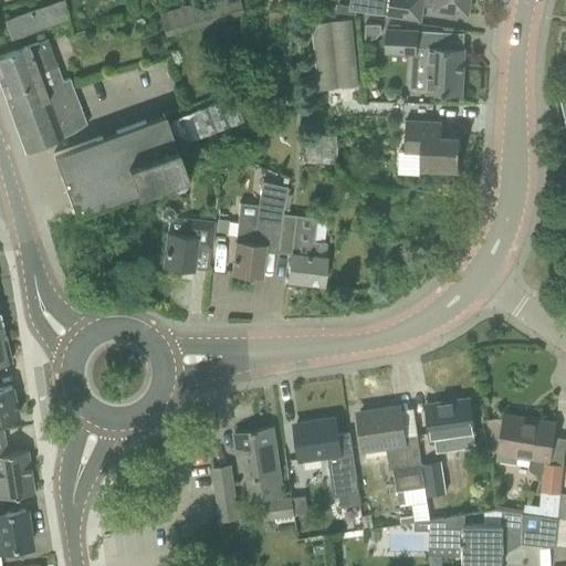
[(207,0),(160,13),(167,37),(245,14),(240,0),(207,0)]
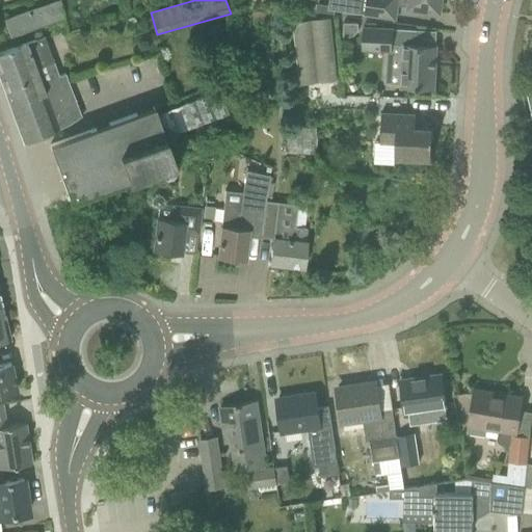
[(329,0),(328,10),(364,15),(395,19),(397,5),(407,7),(406,8),(419,10),(440,14),(441,0),(329,0)]
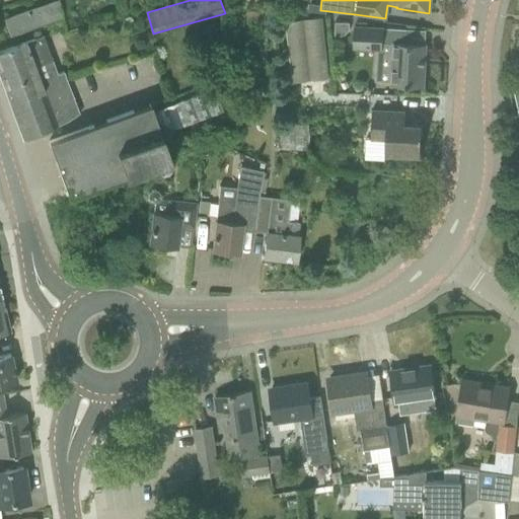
[(10,35),(29,28),(62,16),(58,1),(24,13),(5,20),(10,35)]
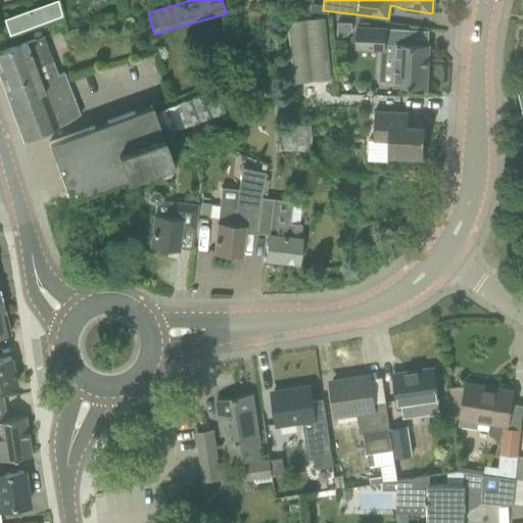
[(288,22),(295,84),(331,80),(325,18),(288,22)]
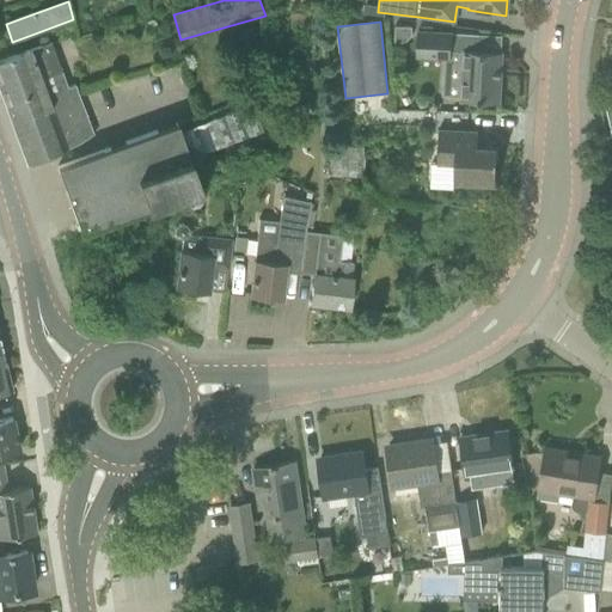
[(411,36),(411,26),(393,26),(393,42),(404,42),(411,36)]
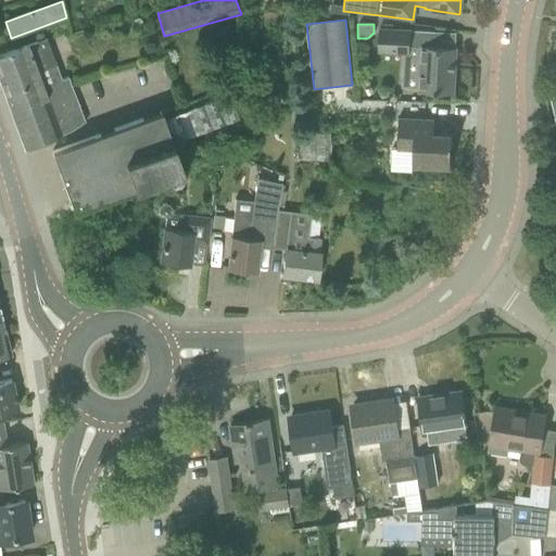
[(379,28),(378,53),(409,54),(409,46),(421,46),(419,88),(419,90),(432,91),(454,92),(456,48),(434,47),(436,32),(414,30),(401,29),(379,28)]
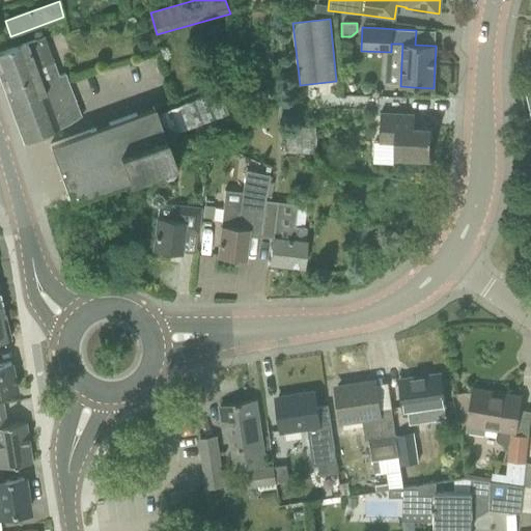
[(40,83),(65,75),(64,74),(58,77),(44,37),(11,49),(0,52),(0,77),(5,91),(24,84),(27,94),(29,93),(31,99),(44,94),(40,83)]
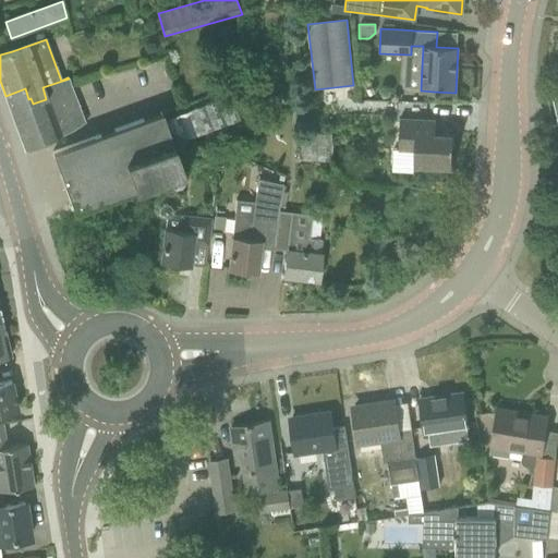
[(5,96),(26,150),(71,131),(84,122),(69,79),(43,87),(46,99),(33,104),(31,98),(28,99),(25,88),(5,96)]
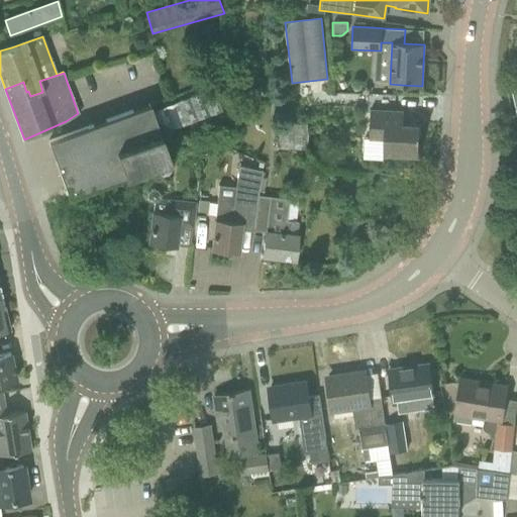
[(67,134),(47,141),(68,197),(87,191),(153,166),(169,160),(161,135),(221,114),(213,90),(151,111),(149,105),(135,110),(67,134)]
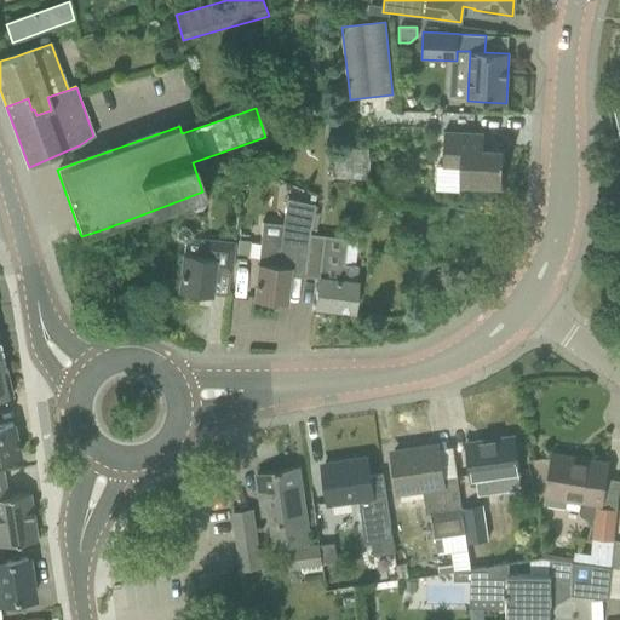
[(459,187),(477,187),(501,188),(504,150),(483,149),(483,135),(459,133),(443,132),(442,167),(460,167),(459,187)]
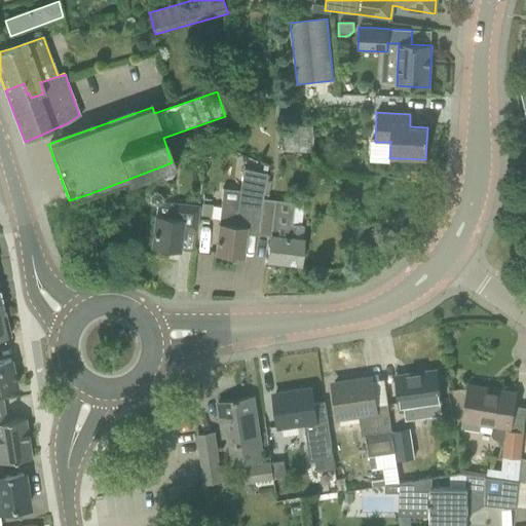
[(217,234),(215,255),(242,258),(246,229),(260,230),(264,200),(262,199),(267,175),(242,168),(239,190),(237,211),(220,208),(218,223),(217,234)]
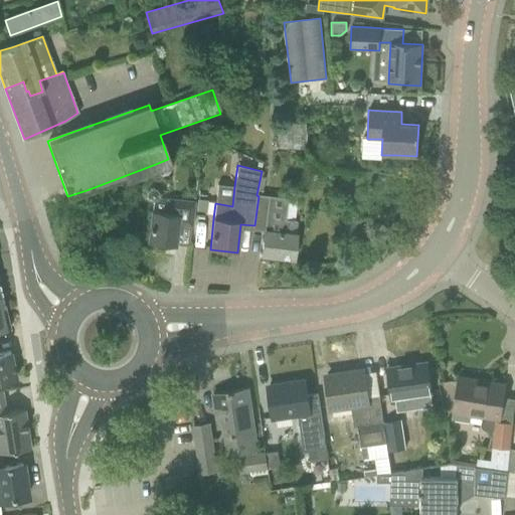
[(259,196),(254,225),(265,226),(261,255),(293,259),(296,235),(295,234),(297,221),(285,220),(288,199),(259,196)]
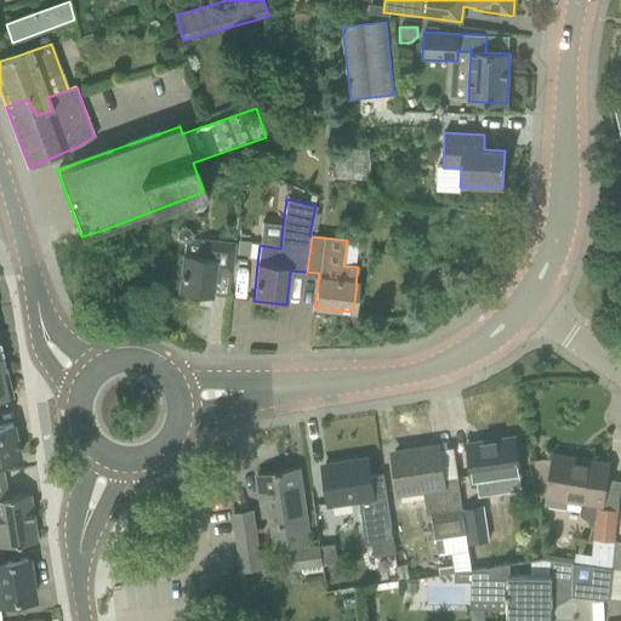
[(200,257),(183,255),(178,294),(211,297),(214,272),(231,274),(234,245),(203,241),(200,257)]
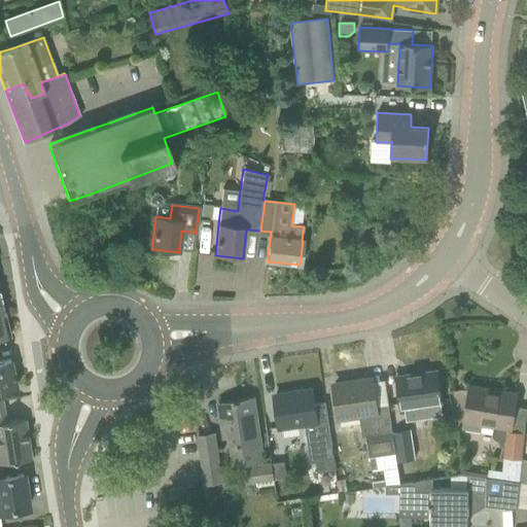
[(0,338),(9,337),(2,302),(0,302),(0,338)]
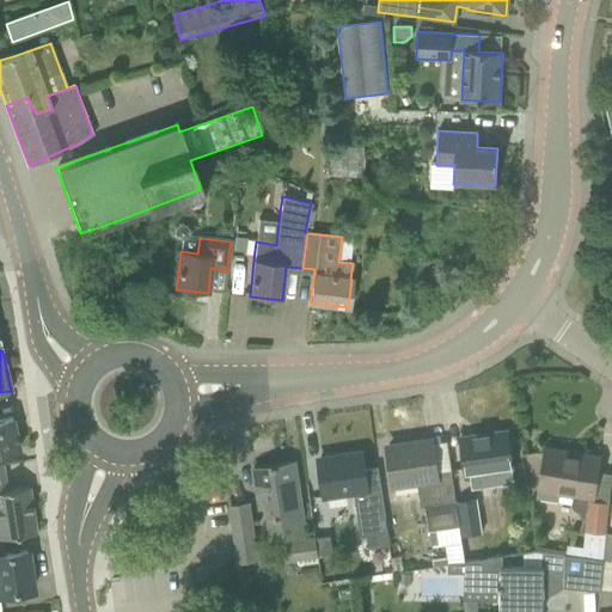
[(0,454),(19,451),(11,417),(0,420),(0,454)]
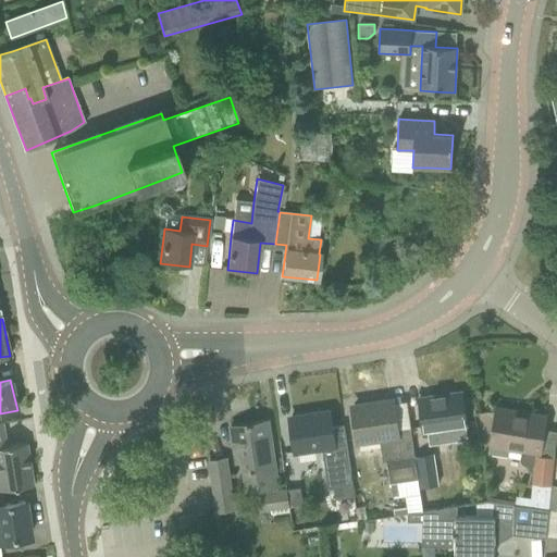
[(469,440),(465,415),(461,393),(419,399),(423,436),(426,435),(429,445),(469,440)]
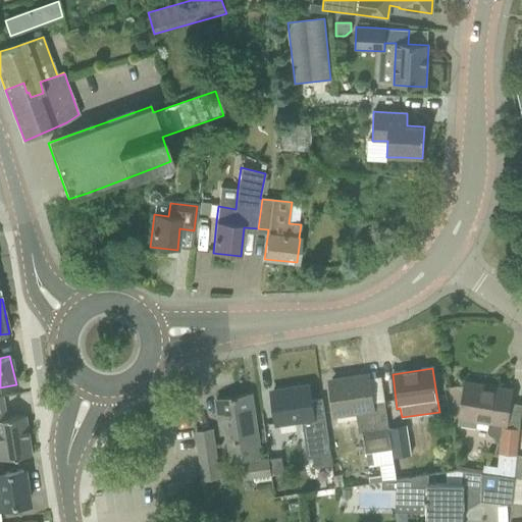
[(356,410),(359,433),(363,433),(366,452),(392,448),(384,400),(372,402),(372,398),(369,377),(330,383),(333,403),(334,413),(356,410)]
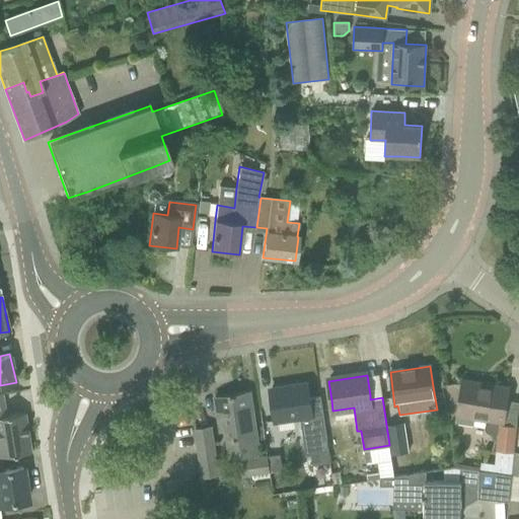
[(456,415),(455,424),(473,427),(475,418),(487,420),(485,430),(486,431),(488,433),(491,435),(499,436),(495,464),(482,462),(480,471),(511,475),(512,475),(513,466),(514,452),(517,428),(502,426),(503,423),(505,408),(506,400),(508,388),(462,380),(459,400),(456,415)]
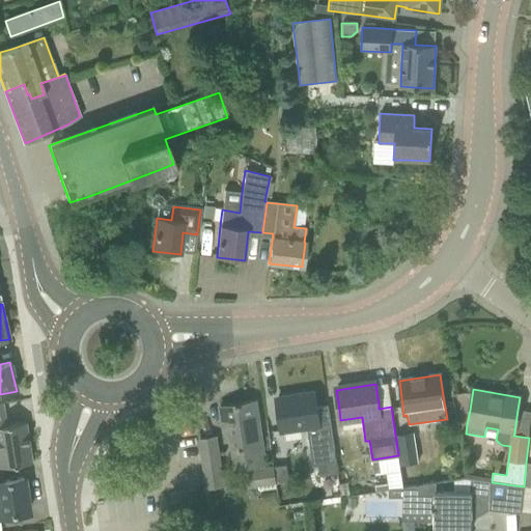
[(301,396),(276,399),(279,420),(281,431),(307,427),(310,453),(313,452),(315,465),(317,464),(320,479),(337,476),(335,462),(336,460),(335,449),(330,422),(328,406),(316,408),(314,393),(301,394),(301,396)]
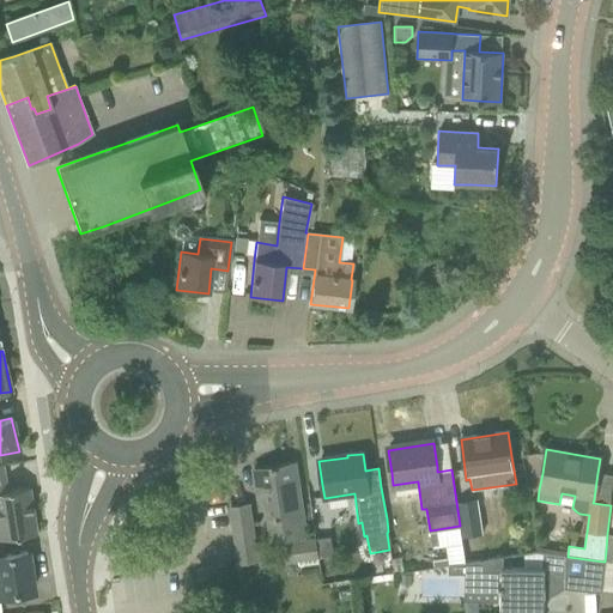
[(295,463),(254,469),(256,491),(263,490),(272,540),(284,539),(285,542),(280,544),(284,564),(319,558),(316,539),(307,541),(305,535),(307,535),(298,487),(295,463)]
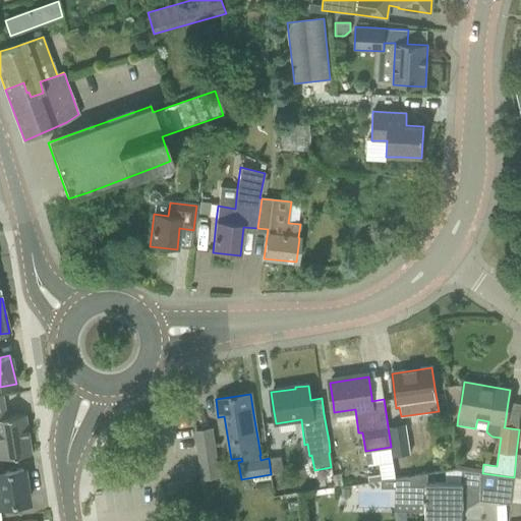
[(0,458),(31,454),(24,415),(5,418),(1,396),(0,395),(0,458)]
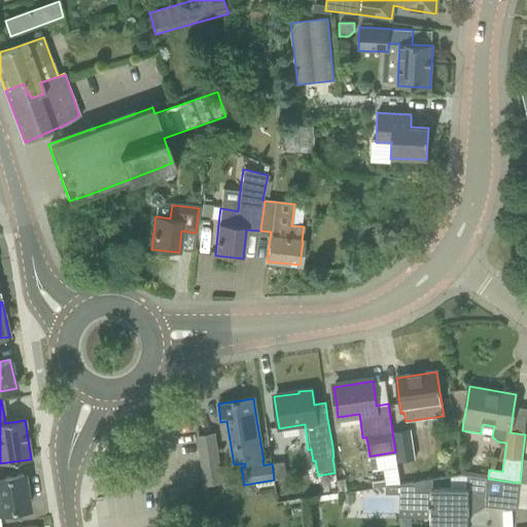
[(396,460),(415,457),(412,429),(392,432),(396,460)]
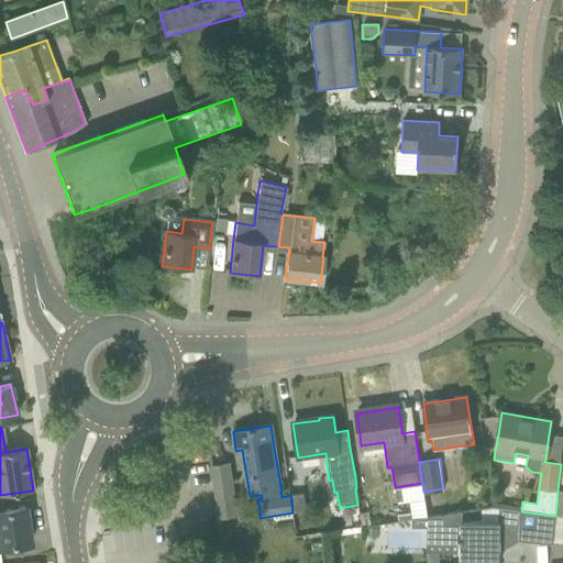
[(211,466),(217,500),(219,519),(236,516),(229,463),(211,466)]
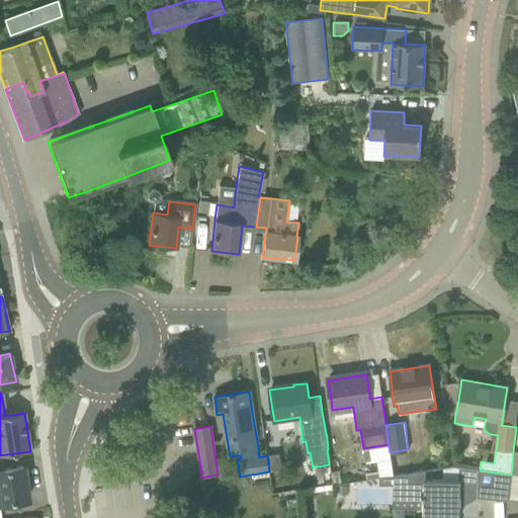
[(510,475),(508,499),(517,500),(517,452),(513,451),(512,465),(511,475),(510,475)]
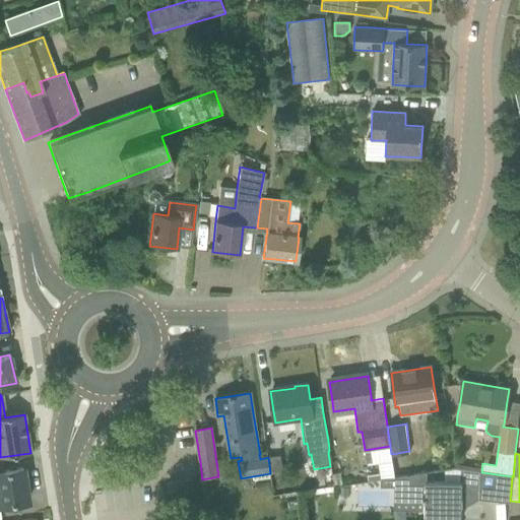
[(0,461),(0,506),(27,502),(22,468),(2,471),(1,461),(0,461)]
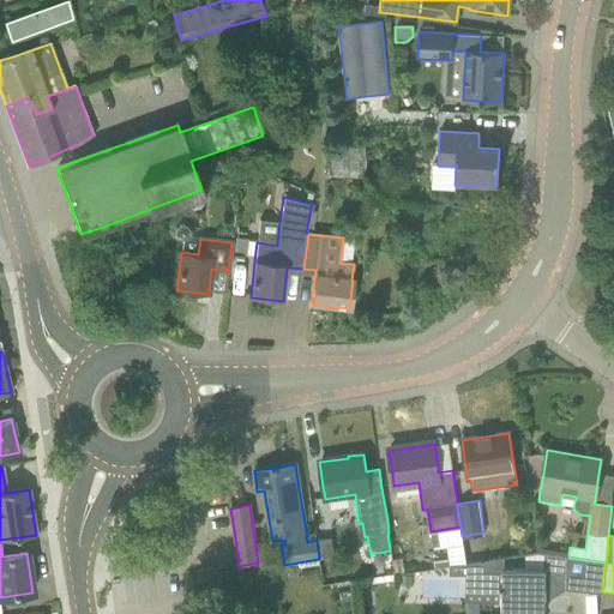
[(449,567),(449,575),(464,575),(474,575),(474,593),(501,593),(501,603),(501,612),(545,613),(545,599),(551,599),(565,590),(602,594),(602,591),(605,563),(569,558),(567,558),(537,553),(501,559),(449,567)]
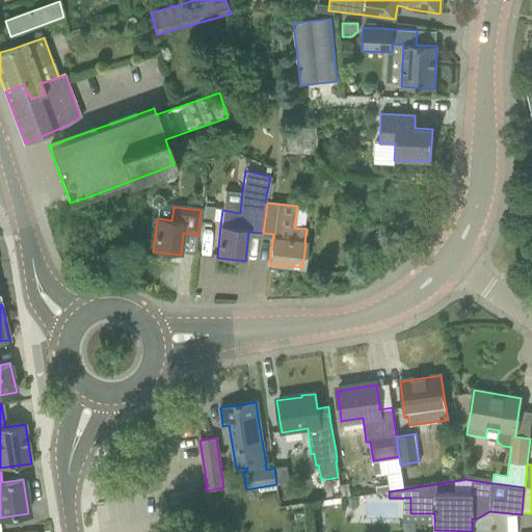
[(348,484),(340,485),(342,499),(350,498),(348,484)]
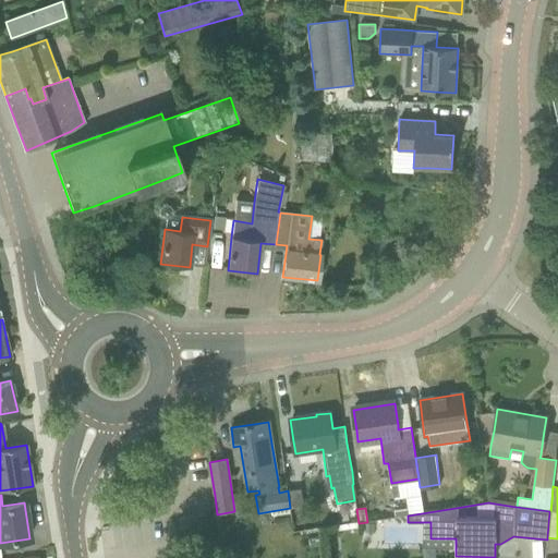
[(387,544),(413,544),(413,525),(386,525),(387,544)]
